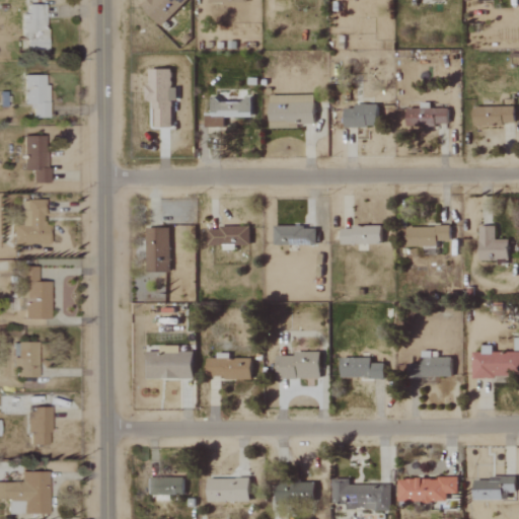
[(160,26),(184,0),(147,0),(140,7),(160,26)]
